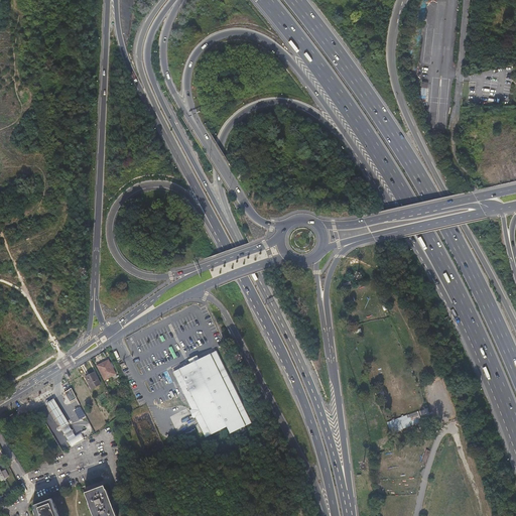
[(417,102),(425,103),(426,82),(420,82),(419,95),(417,95),(417,102)]
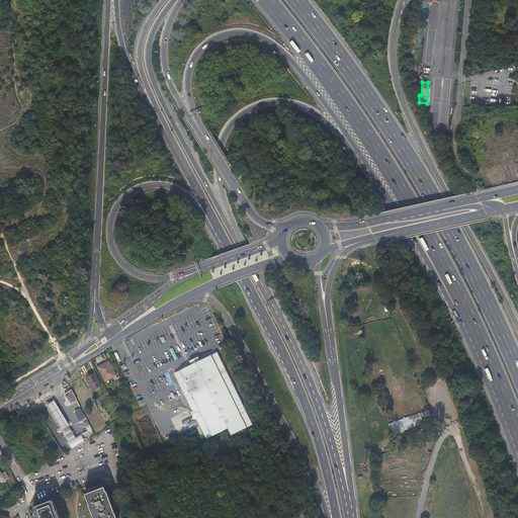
[(190,365),(174,373),(192,412),(190,413),(194,420),(196,419),(206,440),(228,430),(231,436),(253,425),(217,352),(200,360),(198,357),(189,361),(190,365)]
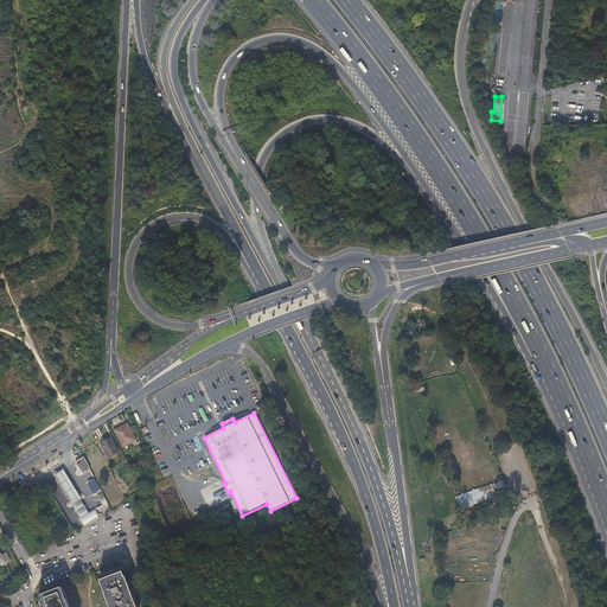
[(114,429),(117,435),(120,442),(123,440),(126,443),(134,440),(127,423),(114,429)]
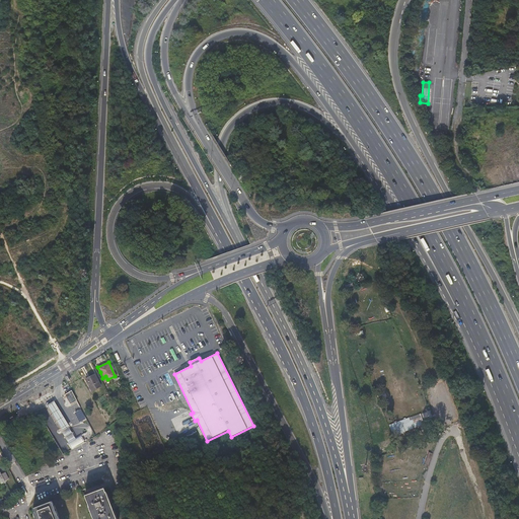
[(91,390),(95,388),(100,386),(94,374),(85,378),(91,390)]
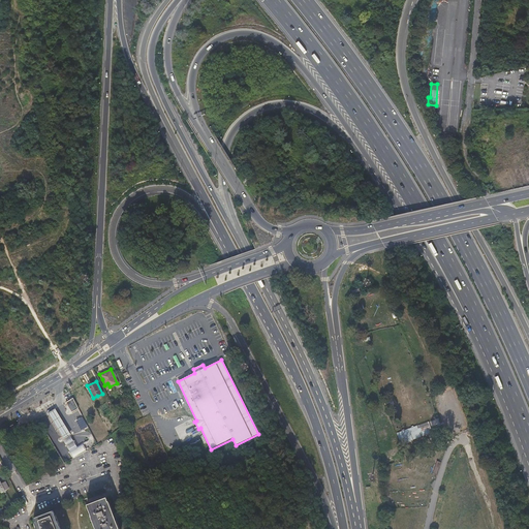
[(79,408),(72,398),(65,402),(71,412),(79,408)]
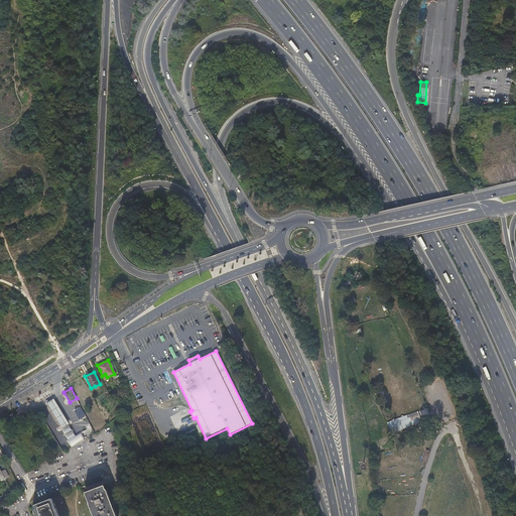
[(54,400),(47,405),(48,407),(62,428),(68,424),(69,423),(55,403),(54,400)]
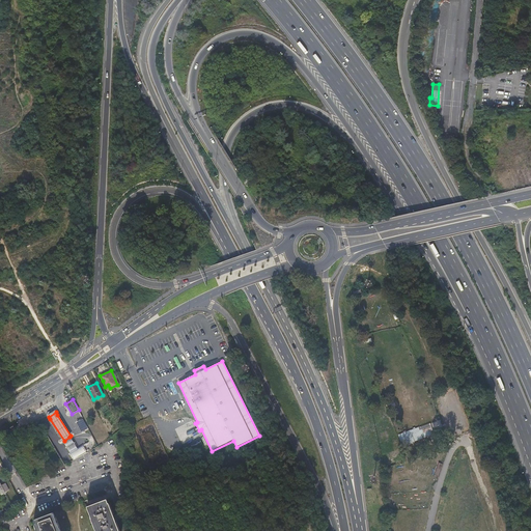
[(83,431),(88,428),(83,419),(77,422),(83,431)]
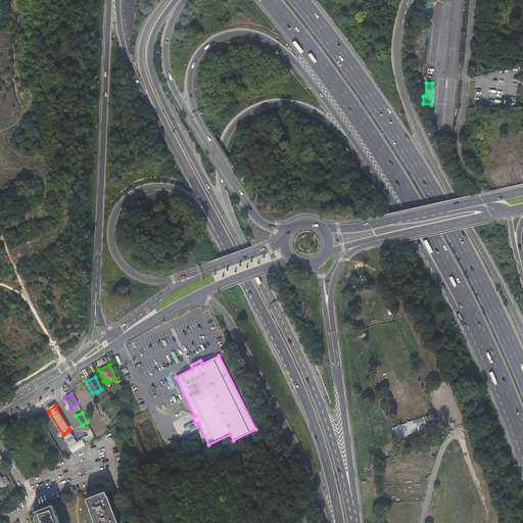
[(429,416),(393,426),(396,438),(427,429),(426,425),(431,423),(429,416)]
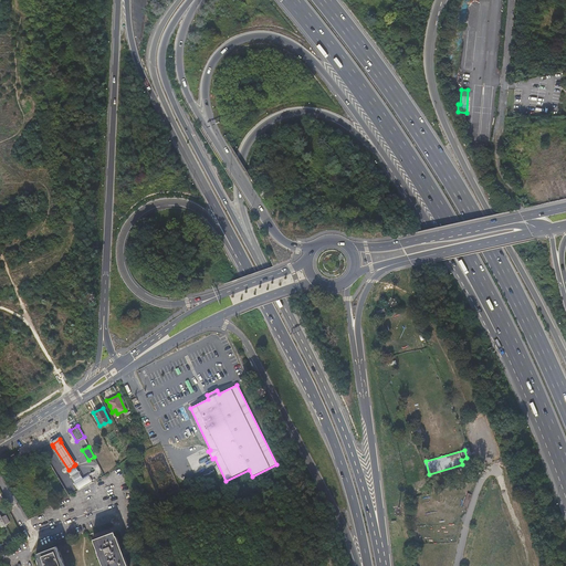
[(69,470),(67,470),(70,475),(74,481),(75,483),(83,479),(81,477),(77,471),(74,465),(69,470)]
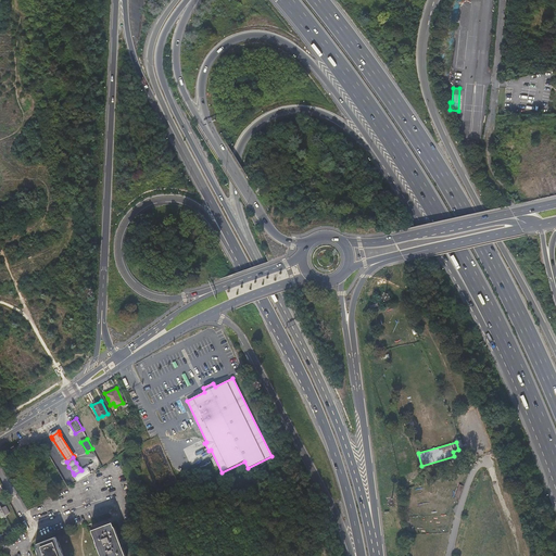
[(77,481),(90,474),(89,471),(87,467),(81,470),(74,475),(74,476),(76,479),(77,481)]
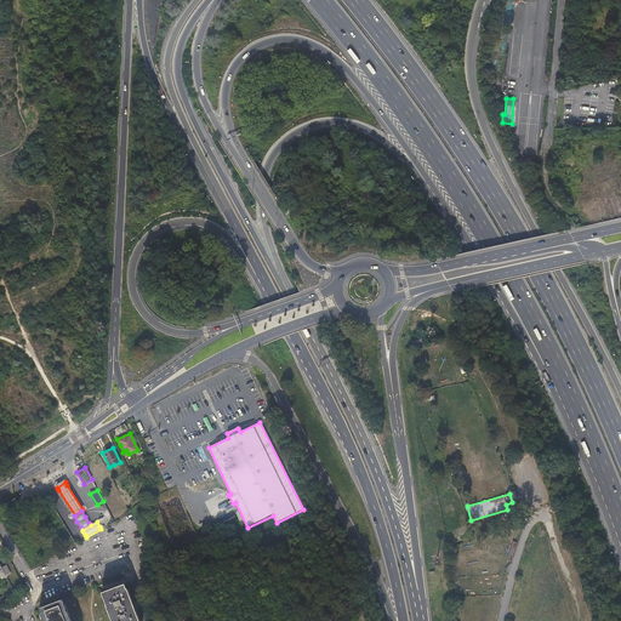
[(507,553),(512,556),(518,543),(512,541),(507,553)]
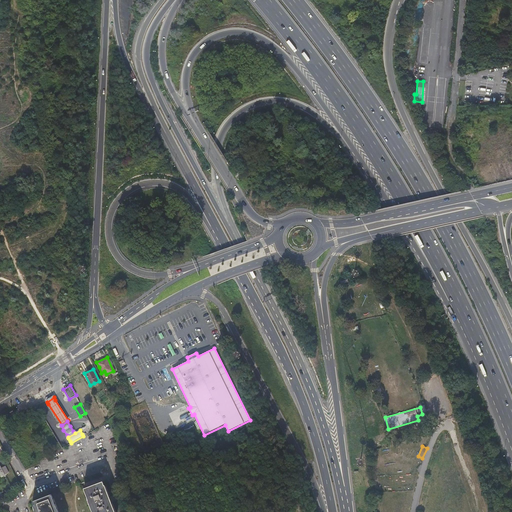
[(103,483),(101,479),(82,487),(86,498),(85,498),(90,511),(91,511),(114,511),(103,483)]
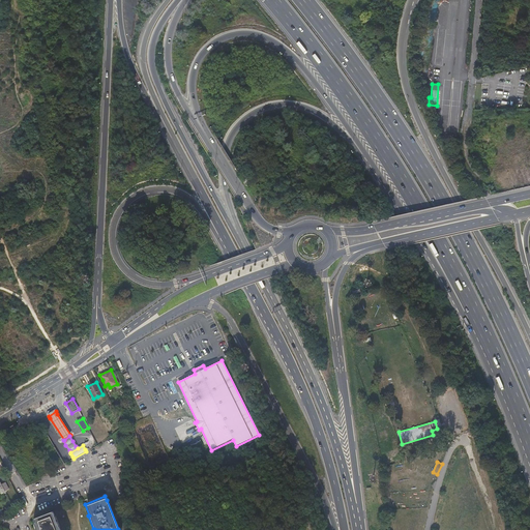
[(53,509),(32,518),(34,522),(33,522),(36,529),(61,529),(58,521),(57,521),(53,509)]
